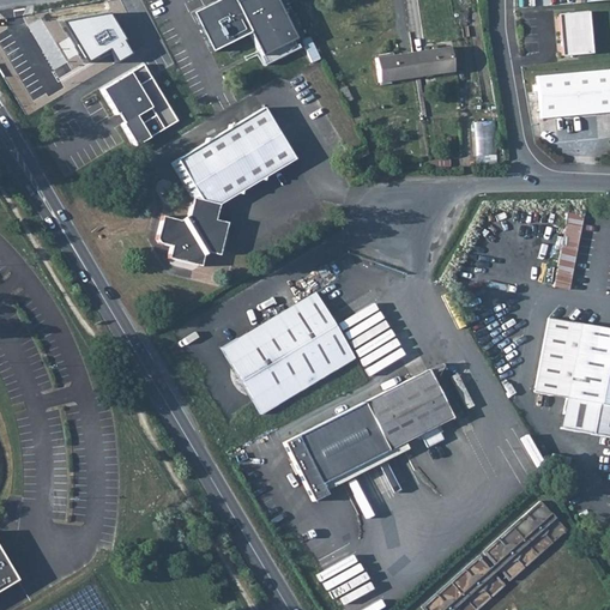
[(210,0),(192,10),(212,49),(252,29),(264,52),(296,35),(278,0),(210,0)]
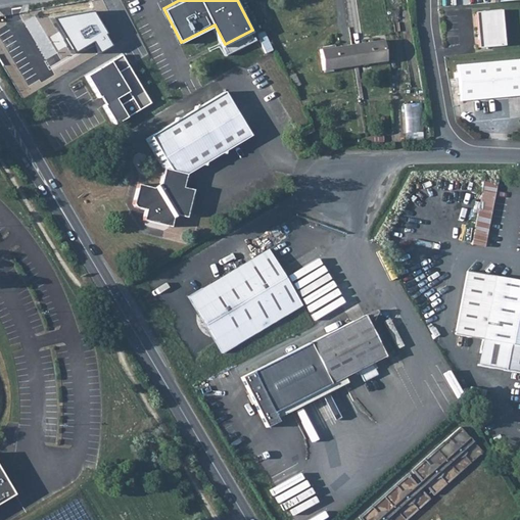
[(508,43),(505,7),(479,9),(482,45),(508,43)]
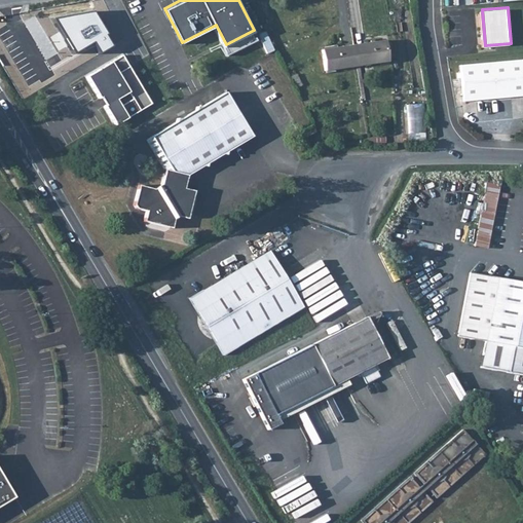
[(97,11),(59,15),(78,49),(95,39),(102,50),(114,43),(107,34),(110,31),(97,11)]
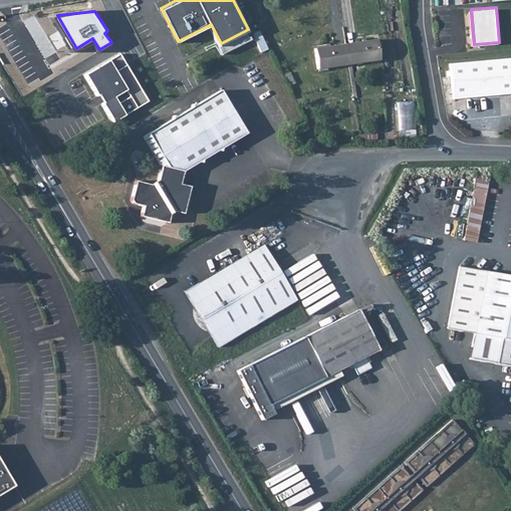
[(381,57),(377,37),(347,42),(350,62),(381,57)]
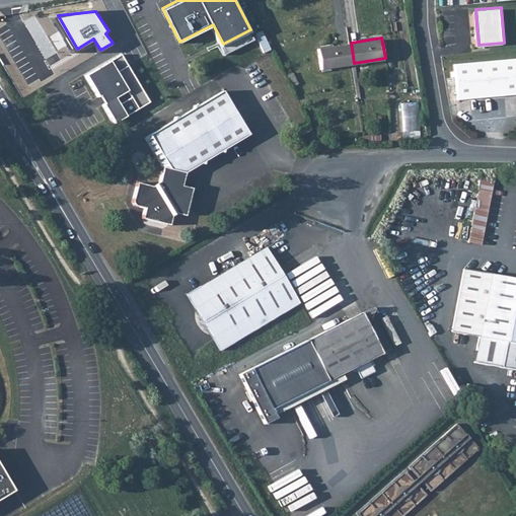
[(354,63),(351,43),(319,49),(322,68),(354,63)]
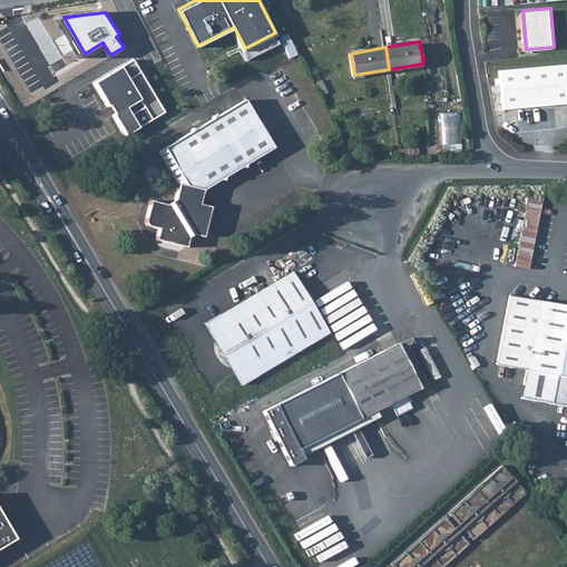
[(135,56),(95,79),(108,101),(111,101),(116,109),(114,111),(126,132),(166,109),(135,56)]
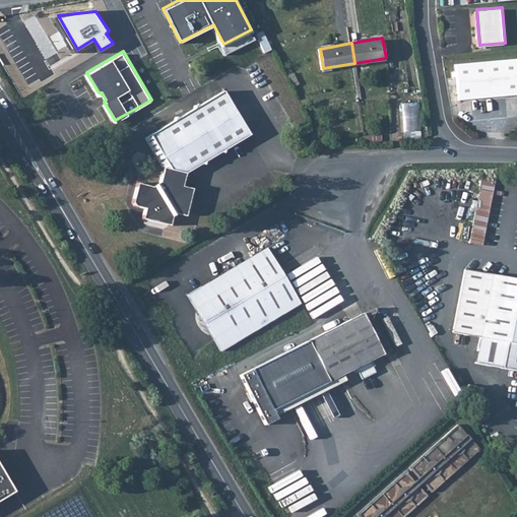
[(516,57),(458,62),(461,98),(516,91),(516,57)]
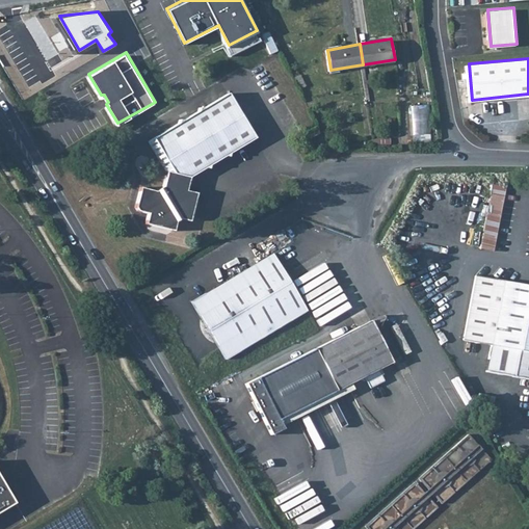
[(310,83),(305,73),(299,75),(306,85),(310,83)]
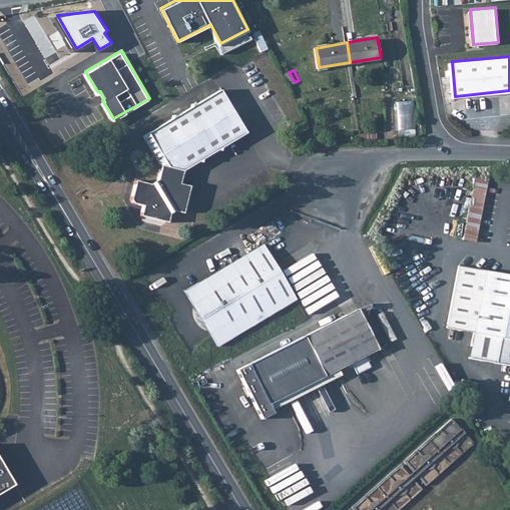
[(225,146),(248,132),(223,88),(199,103),(195,102),(194,106),(179,115),(175,114),(175,118),(146,135),(164,164),(160,178),(153,183),(138,180),(134,199),(136,203),(145,205),(143,215),(169,221),(171,212),(176,210),(184,212),(191,186),(182,183),(186,170),(201,160),(205,161),(206,158),(220,149),(224,150),(225,146)]
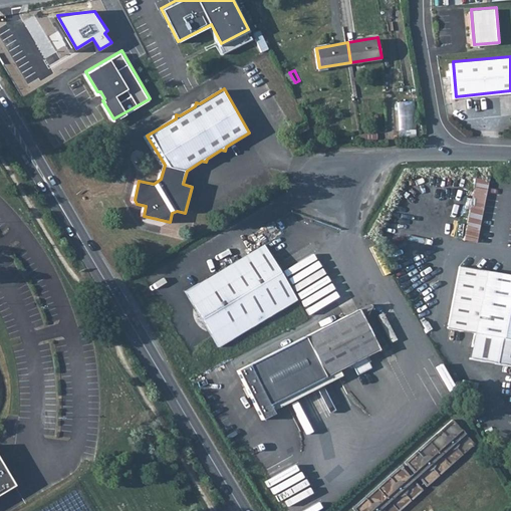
[(402,137),(420,137),(420,99),(402,99),(402,137)]
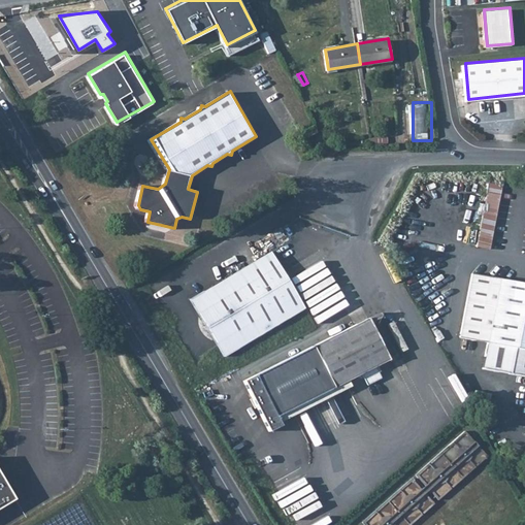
[(313,136),(322,131),(319,125),(309,130),(313,136)]
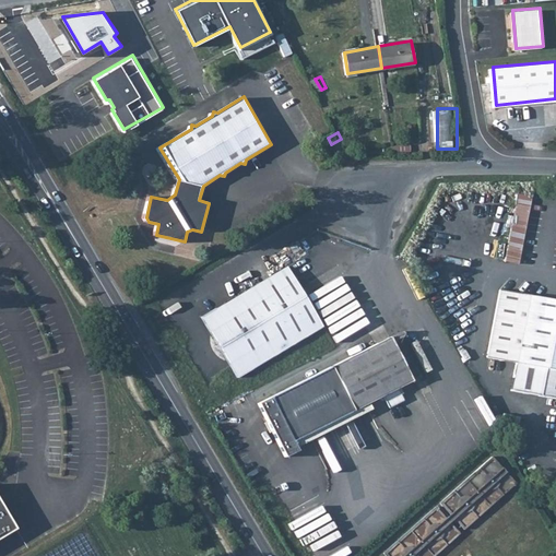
[(422,187),(405,219),(411,222),(427,189),(422,187)]
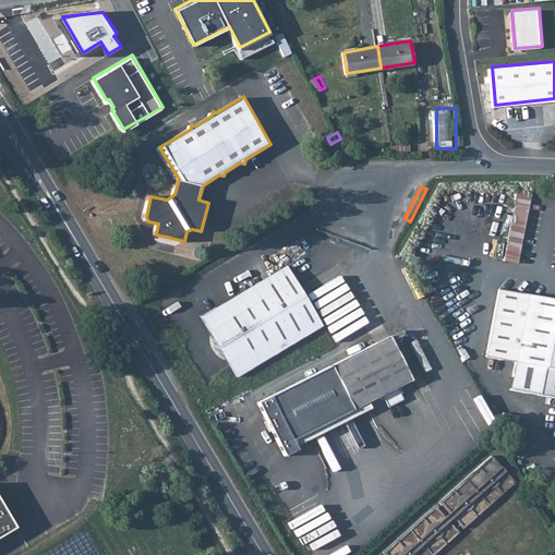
[(519,191),(509,258),(525,261),(535,193),(519,191)]
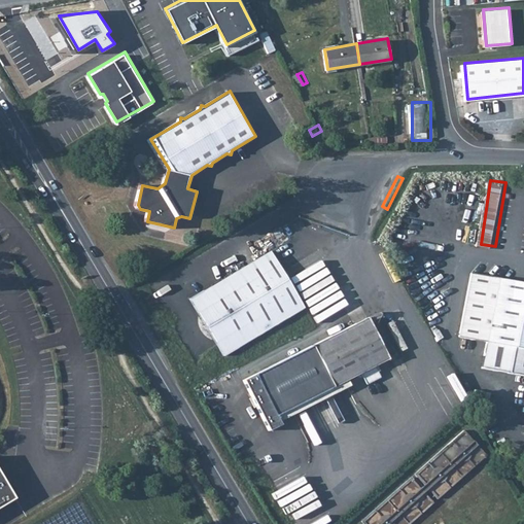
[(228,354),(307,307),(273,251),(194,298),(228,354)]
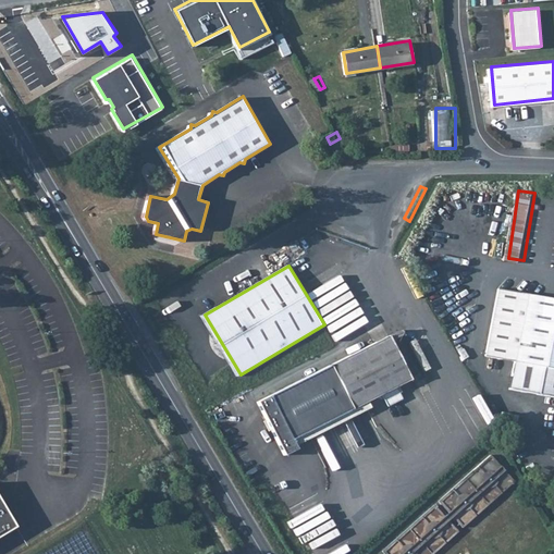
[(517,362),(513,390),(553,396),(553,298),(500,290),(489,357),(517,362)]
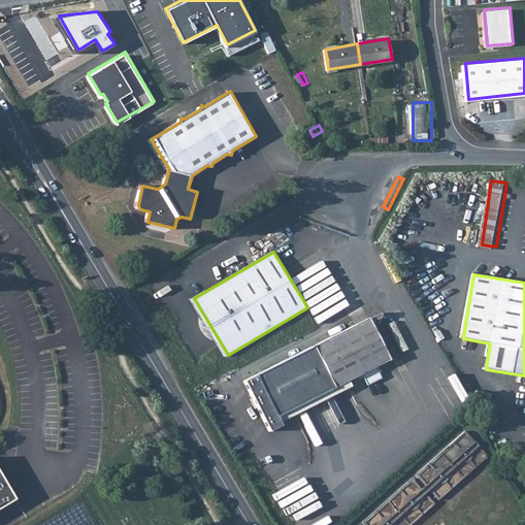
[(279,417),(339,386),(364,374),(369,386),(384,379),(379,367),(392,360),(387,351),(370,319),(247,381),(271,432),(284,426),(279,417)]
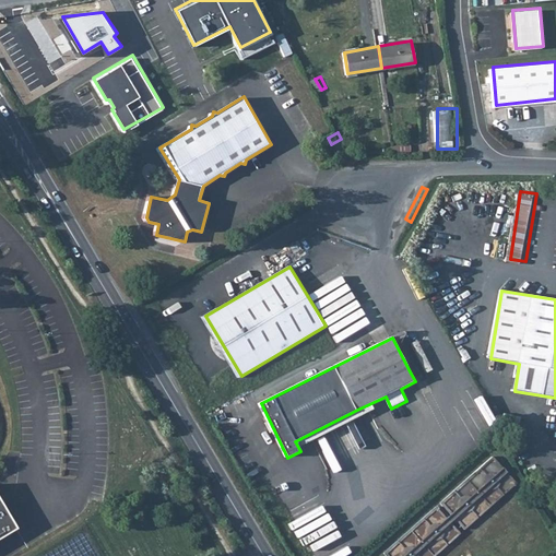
[(0,542),(20,531),(0,497),(0,542)]
